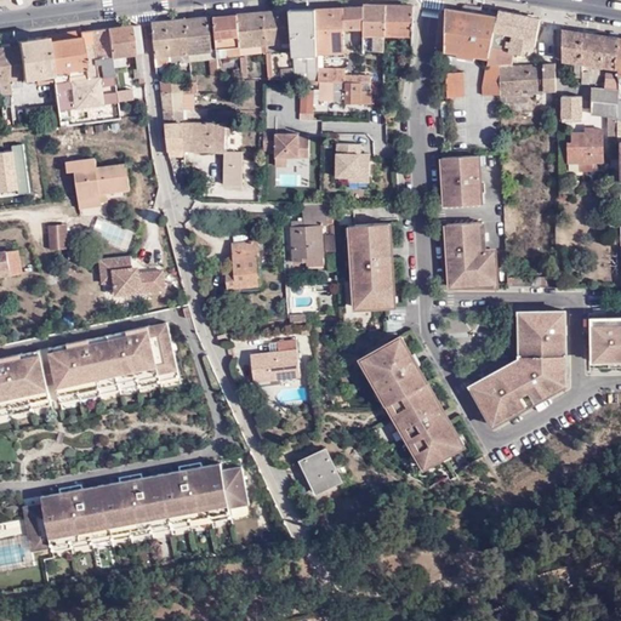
[(385,35),(386,5),(364,4),(364,6),(364,28),(364,34),(385,35)]
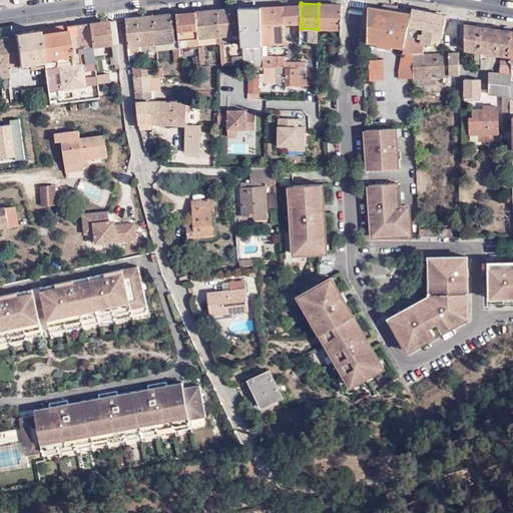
[(340,29),(341,4),(319,4),(318,29),(340,29)]
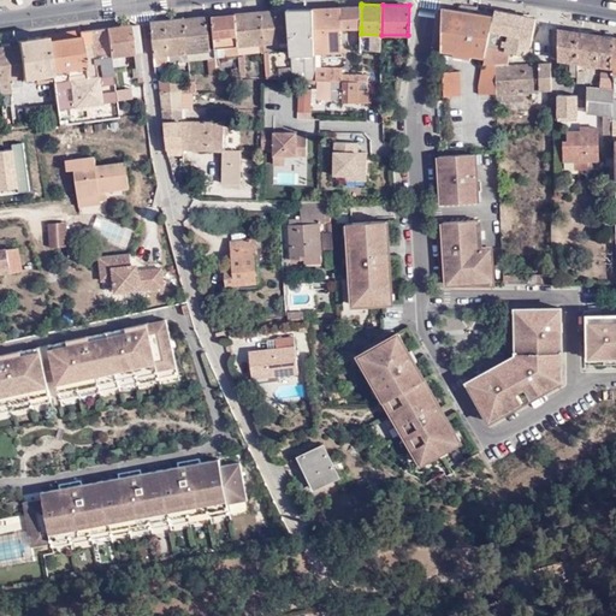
[(351,28),(351,6),(313,9),(313,12),(314,53),(342,52),(342,29),(351,28)]
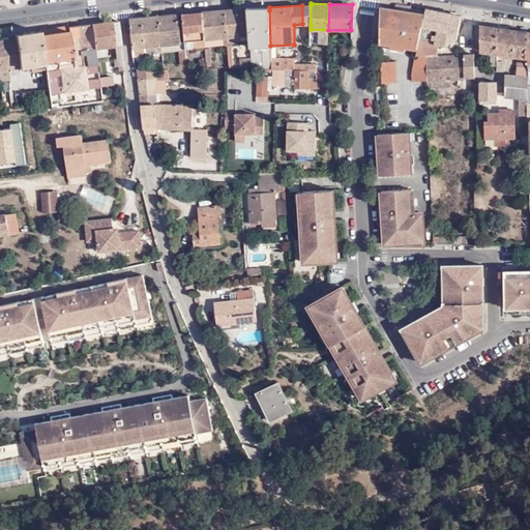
[(311,24),(311,5),(302,5),(302,24),(311,24)]
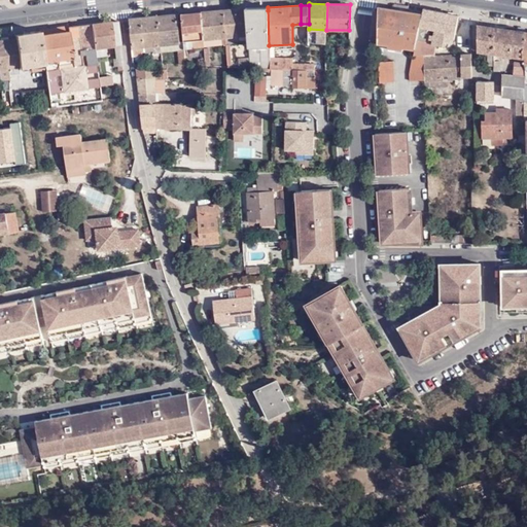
[(391,45),(392,9),(379,7),(379,43),(391,45)]
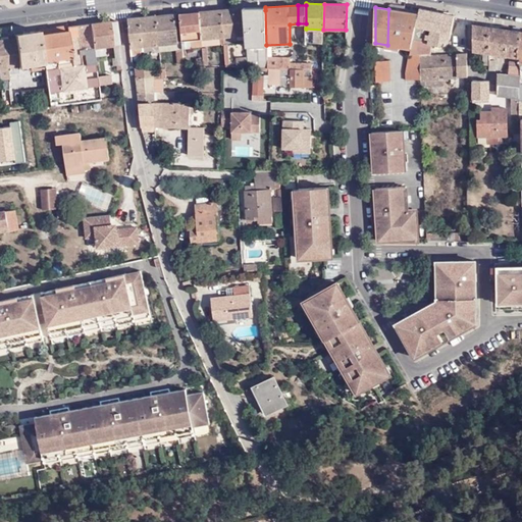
[(243,11),(243,8),(221,10),(223,37),(231,36),(245,35),(243,11)]
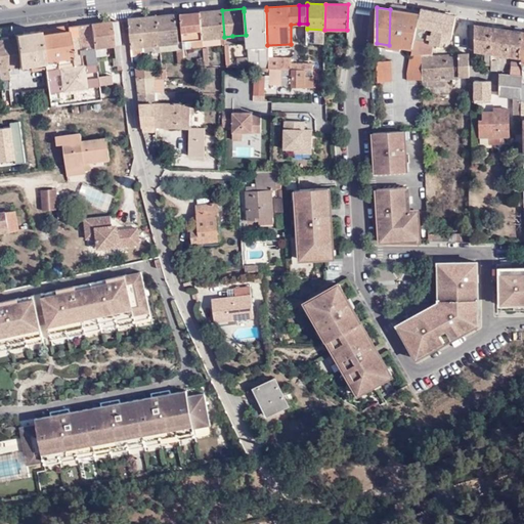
[(411,54),(422,53),(432,53),(433,45),(429,44),(430,42),(424,41),(427,28),(432,29),(451,33),(454,23),(455,15),(422,8),(421,14),(416,34),(415,40),(412,48),(411,54)]
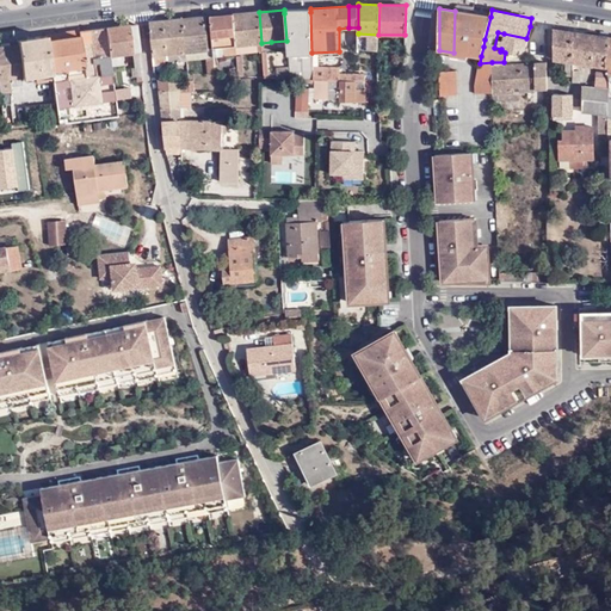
[(485,39),(491,17),(455,11),(454,53),(481,56),(483,47),(485,39)]
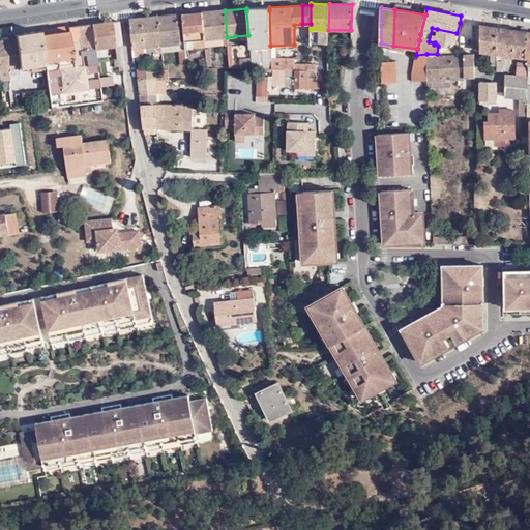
[(227,37),(225,10),(202,12),(204,39),(214,39),(222,38),(227,37)]
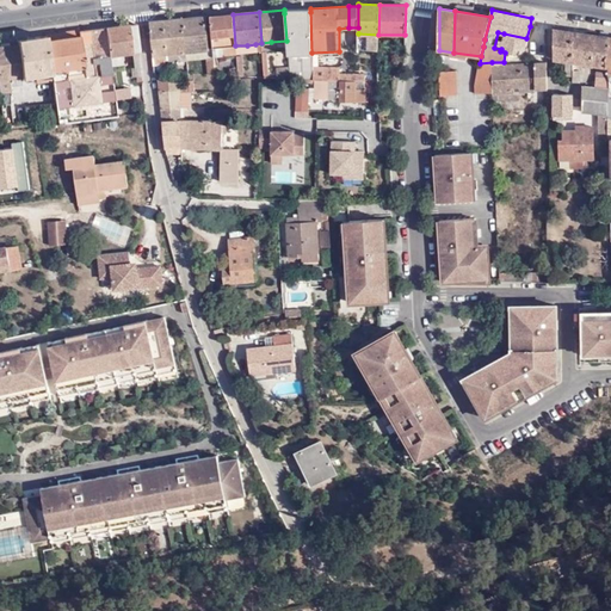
[(312,53),(310,12),(284,13),(287,41),(288,50),(290,81),(313,81),(313,67),(312,53)]
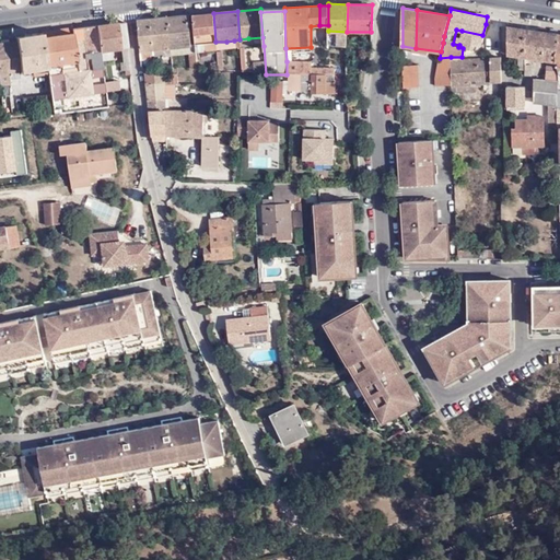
[(216,42),(213,13),(193,15),(195,44),(216,42)]
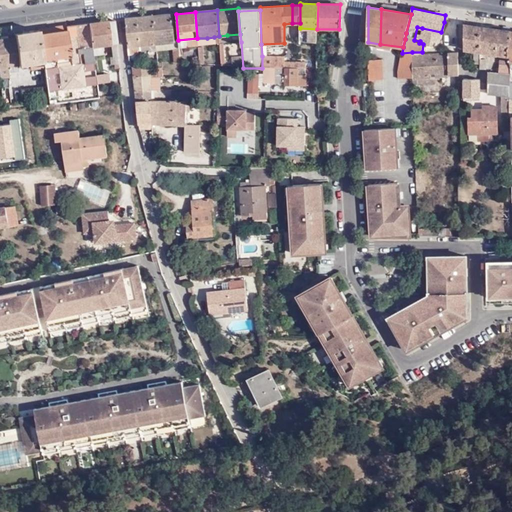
[(172,14),(153,16),(155,43),(174,42),(174,40),(172,14)]
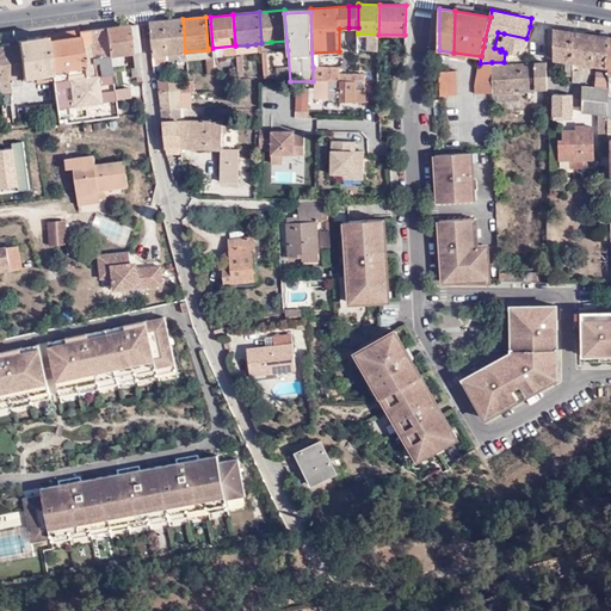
[(185,51),(183,19),(164,20),(167,54),(167,61),(186,60),(185,51)]
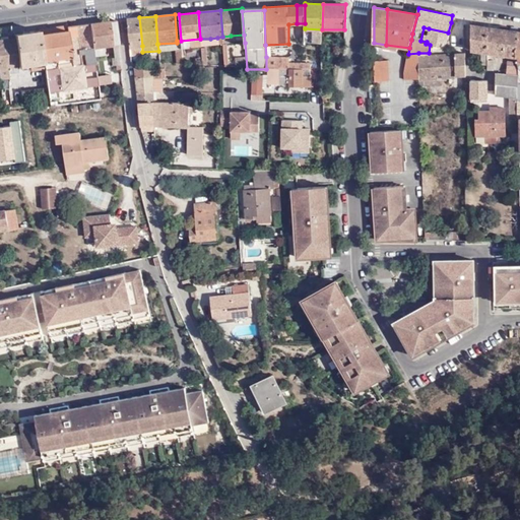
[(142,46),(139,17),(128,18),(130,47),(142,46)]
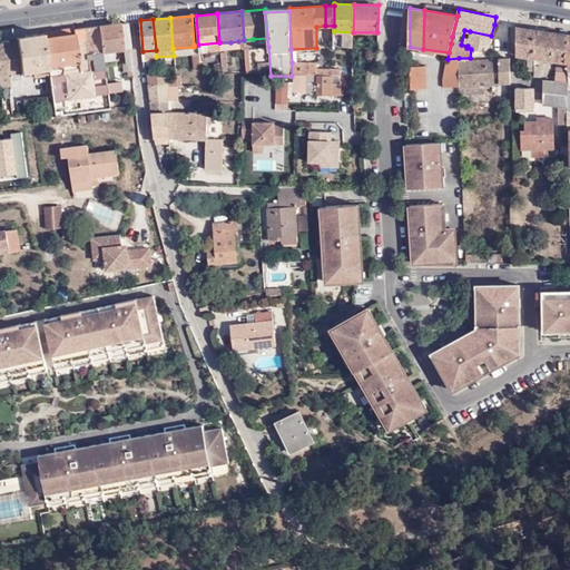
[(127,22),(98,27),(101,52),(124,50),(125,62),(123,64),(124,72),(128,71),(128,77),(134,76),(127,22)]
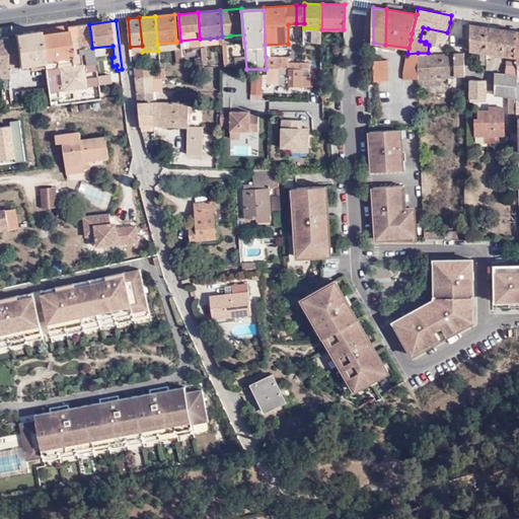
[(92,48),(89,24),(67,27),(66,26),(39,30),(44,69),(47,88),(49,106),(60,104),(53,59),(58,59),(62,90),(85,87),(83,75),(86,74),(85,65),(95,63),(92,48)]
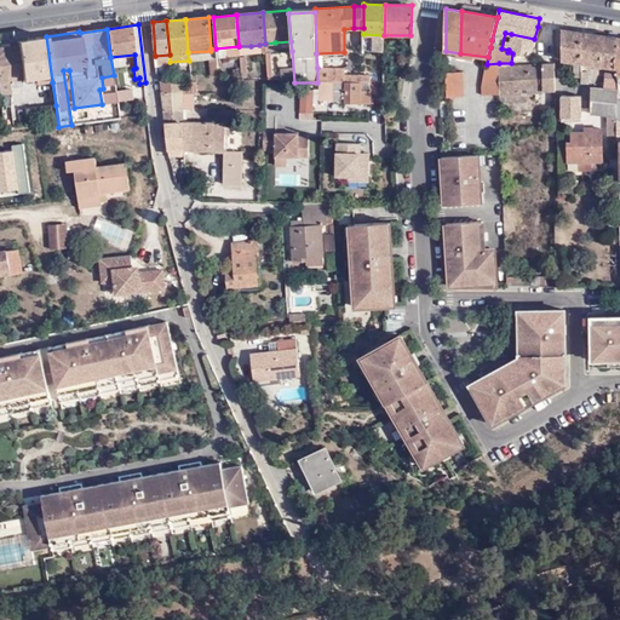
[(580,74),(580,63),(580,33),(563,30),(561,29),(562,61),(573,63),(573,79),(580,79),(580,85),(589,85),(589,74),(580,74)]
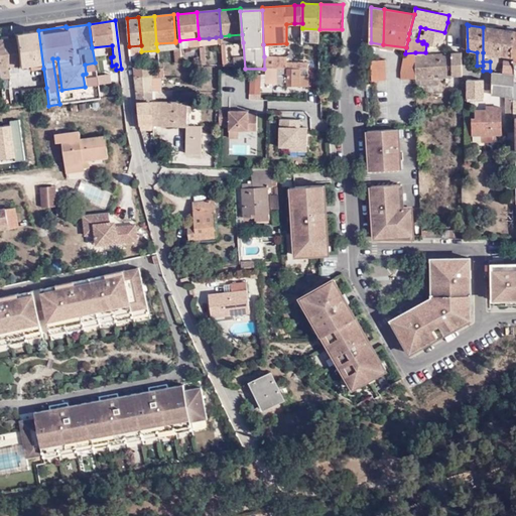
[(514,31),(483,27),(483,52),(504,56),(511,57),(514,31)]
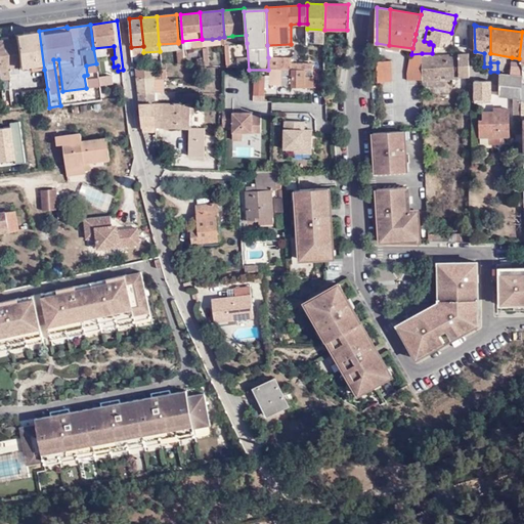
[(324,37),(324,30),(307,29),(306,42),(311,42),(318,42),(324,42),(324,37)]
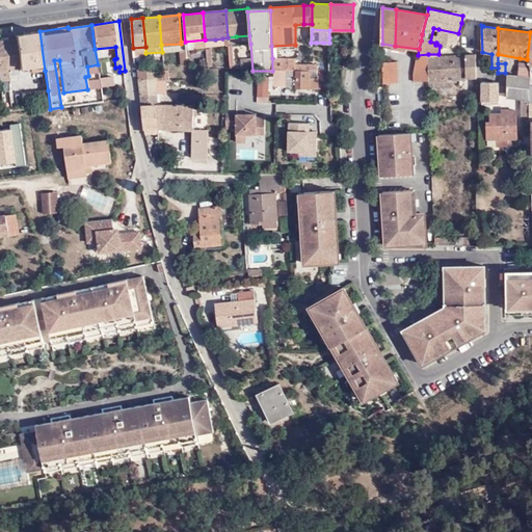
[(435,45),(440,46),(449,48),(450,43),(456,43),(458,33),(439,29),(436,43),(435,45)]
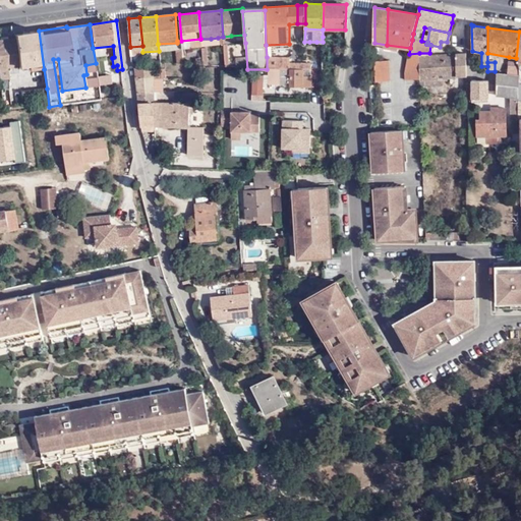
[(44,69),(39,31),(22,33),(27,65),(31,64),(32,70),(44,69)]
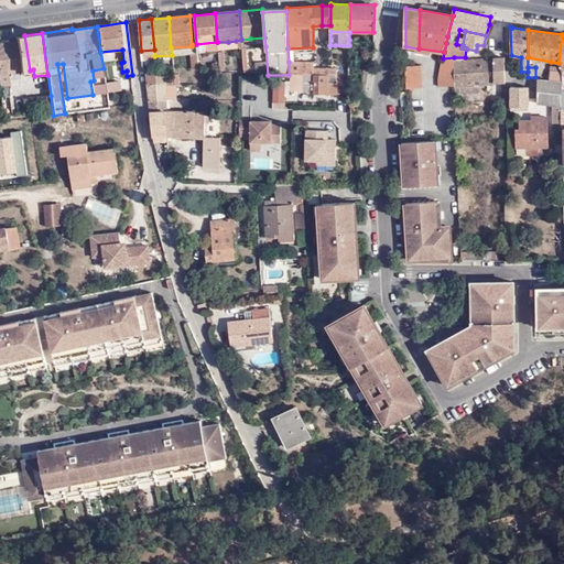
[(24,35),(14,36),(20,72),(30,71),(24,35)]
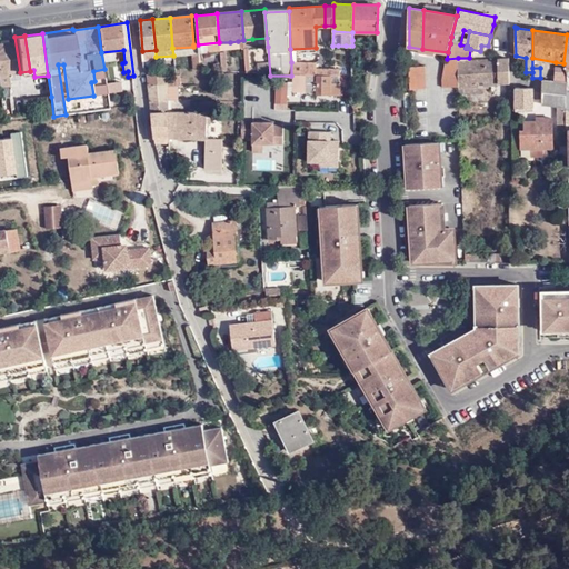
[(20,72),(15,37),(7,38),(7,42),(0,43),(0,90),(8,89),(7,81),(9,81),(8,73),(20,72)]
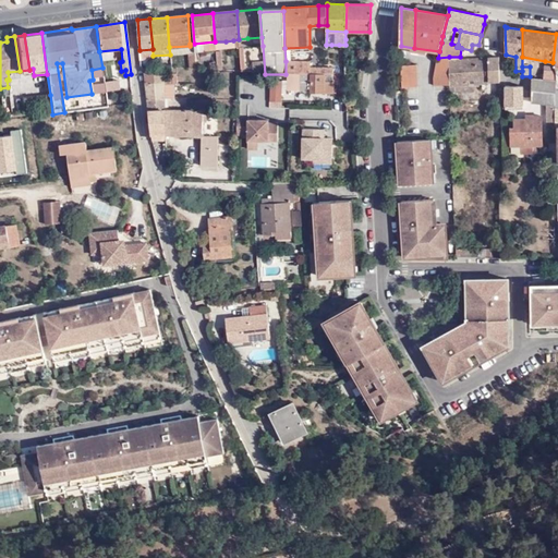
[(216,49),(215,41),(194,44),(195,50),(216,49)]
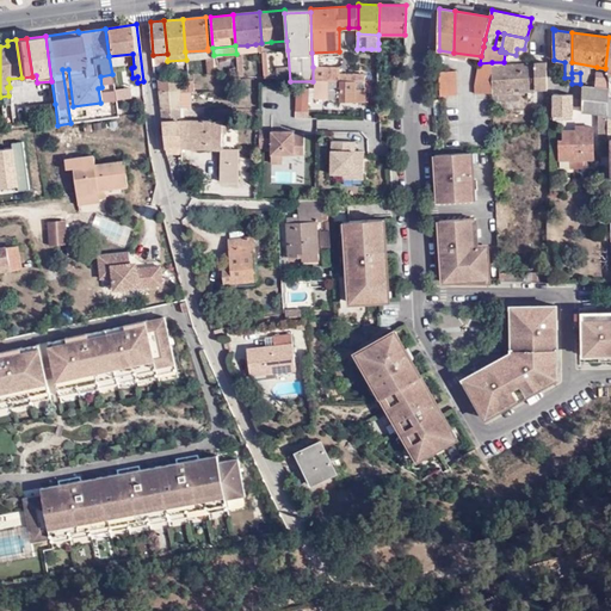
[(208,50),(185,51),(186,60),(205,57),(209,57),(208,50)]
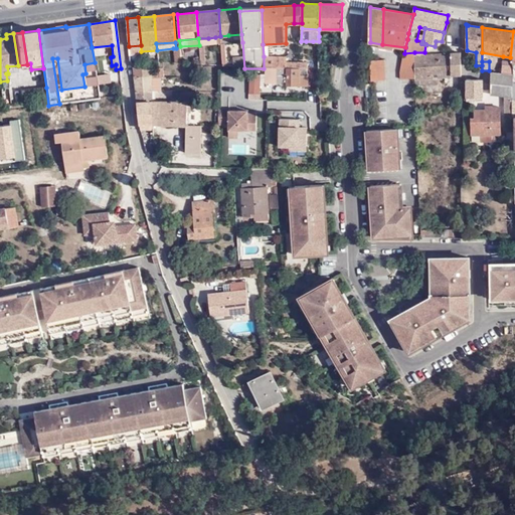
[(244,68),(242,42),(231,42),(233,67),(244,68)]
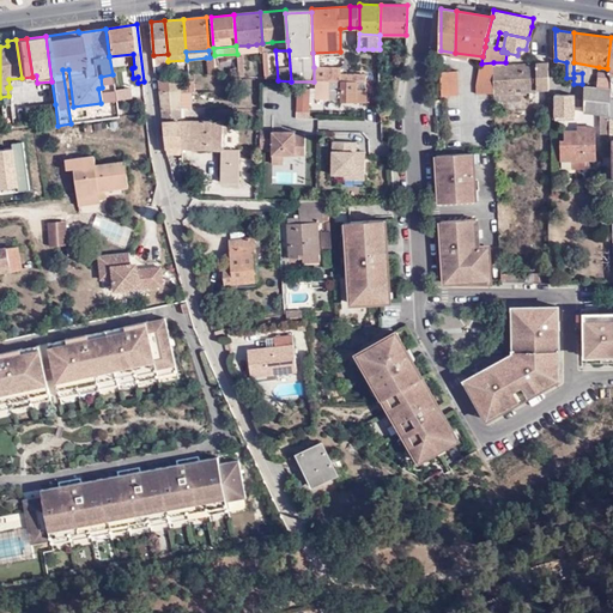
[(495,93),(493,66),(493,62),(481,64),(480,64),(477,85),(478,95),(495,93)]
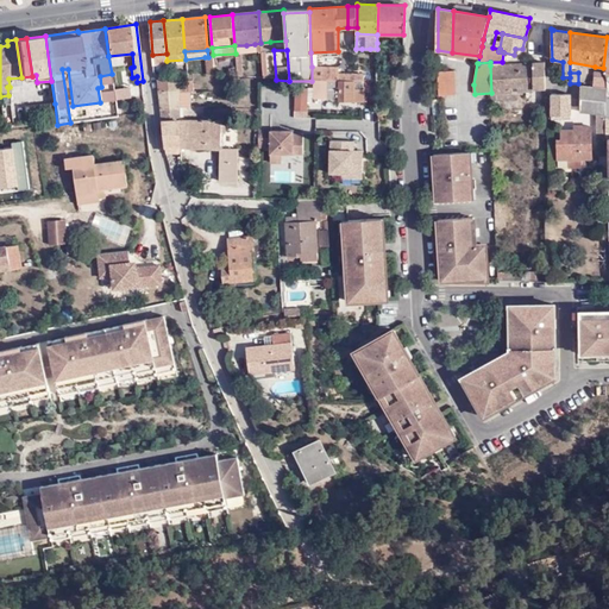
[(545,89),(545,62),(502,64),(490,66),(491,93),(491,94),(496,94),(533,92),(533,89),(545,89)]
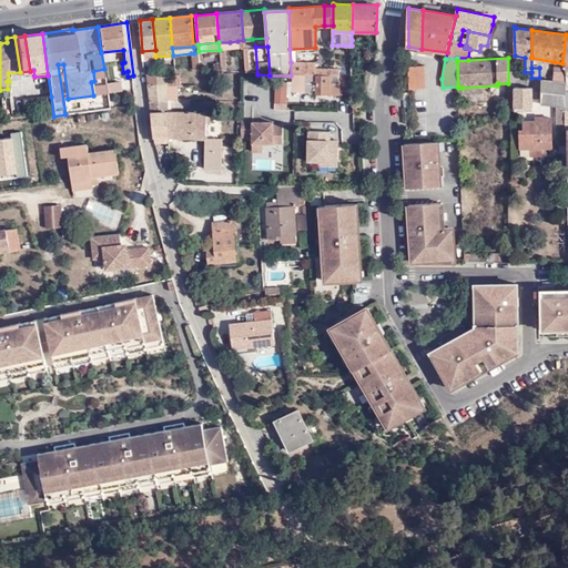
[(316,62),(291,62),(291,75),(294,75),(305,75),(340,75),(340,69),(316,69),(316,62)]
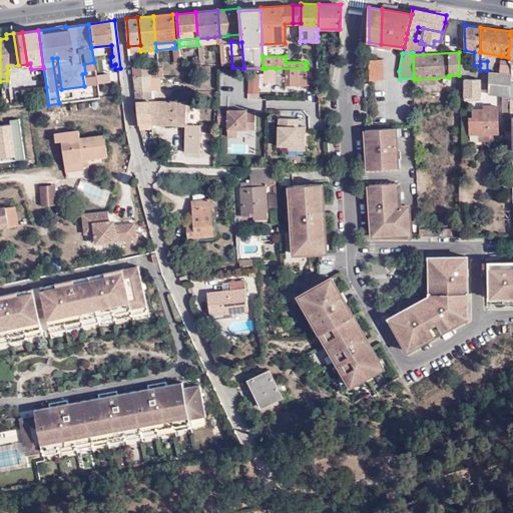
[(488,95),(503,96),(509,97),(509,93),(509,87),(510,86),(509,82),(510,82),(510,62),(510,58),(508,57),(501,56),(499,74),(489,73),(488,95)]
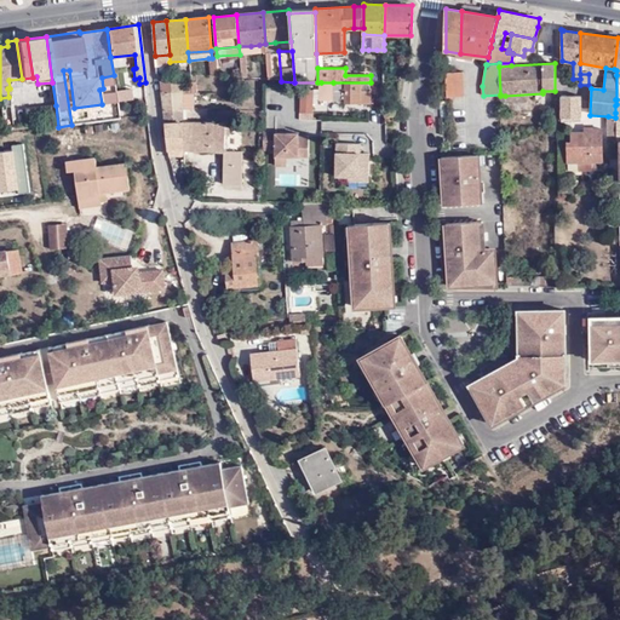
[(463,72),(447,72),(448,97),(465,96),(463,72)]
